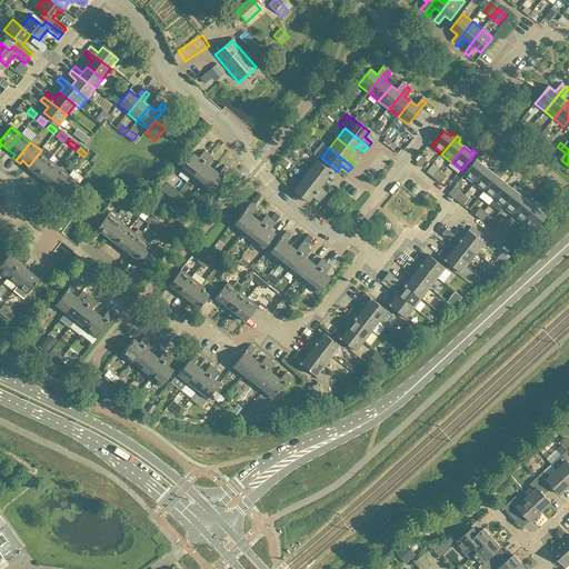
[(42,149),(41,150),(39,153),(29,166),(28,166),(26,168),(32,173),(30,176),(35,179),(49,161),(52,156),(42,149)]
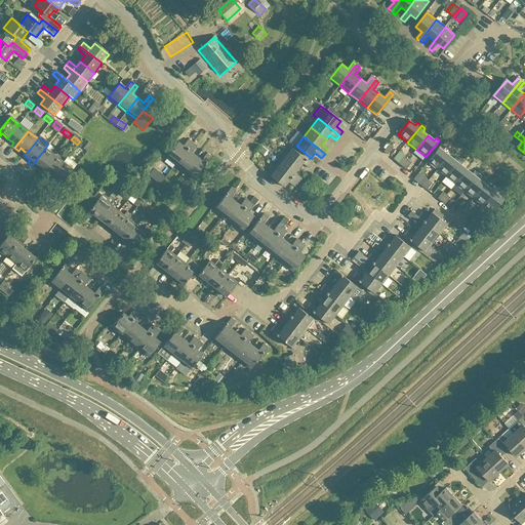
[(165,158),(174,165),(192,144),(188,140),(183,147),(177,143),(165,158)]
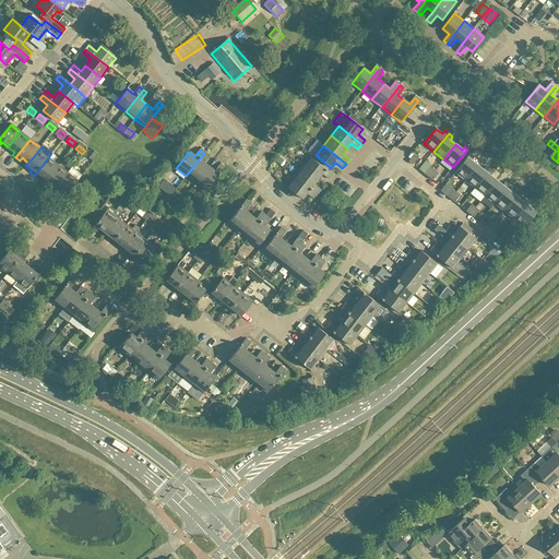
[(94,152),(88,159),(92,163),(97,155),(94,152)]
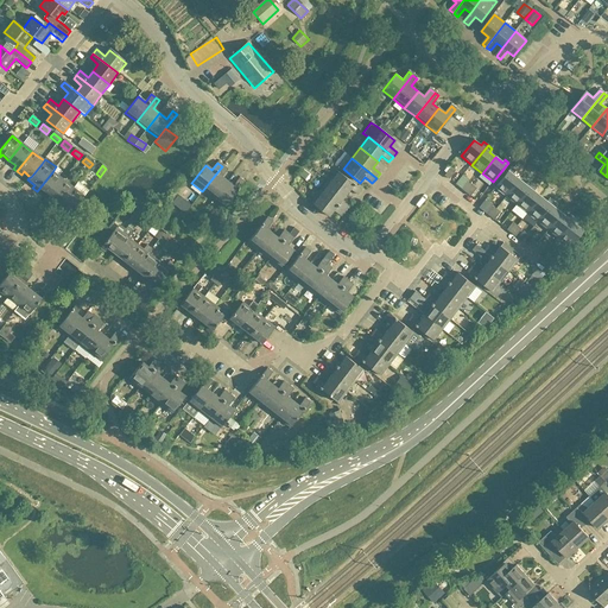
[(202,191),(213,200),(227,182),(222,178),(227,170),(222,166),(202,191)]
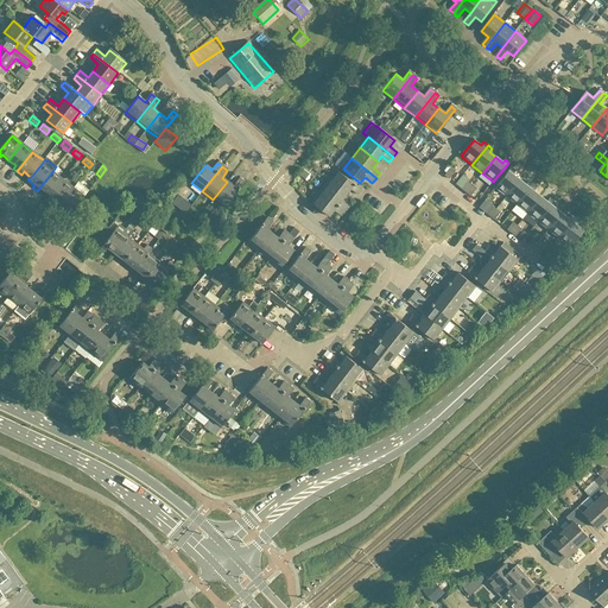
[(449,181),(455,172),(450,169),(444,177),(449,181)]
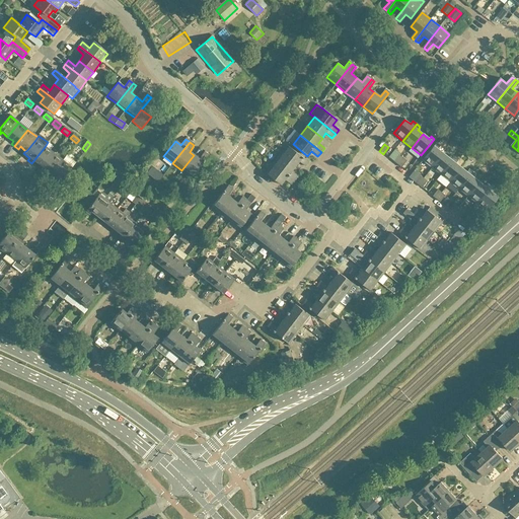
[(423,160),(432,168),(443,154),(438,150),(440,147),(436,144),(423,160)]
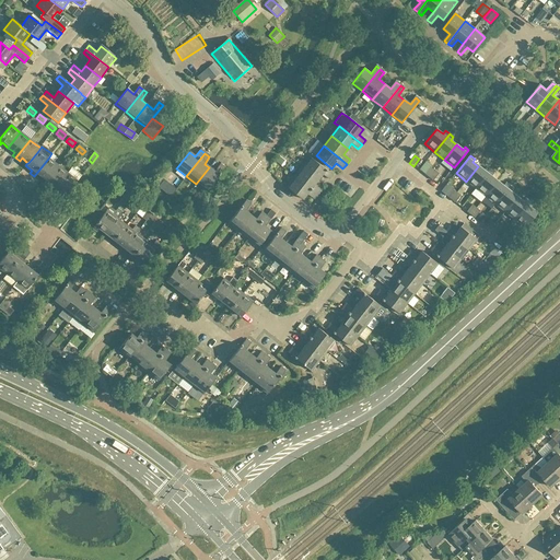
[(303,167),(318,179),(322,175),(329,181),(333,175),(311,158),(303,167)]
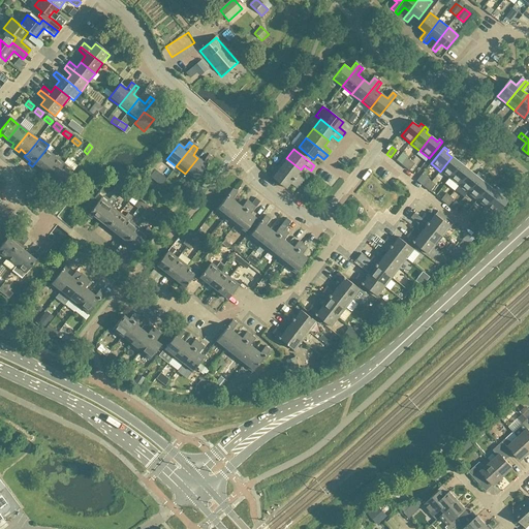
[(43,172),(55,157),(45,150),(32,166),(35,169),(37,166),(43,172)]
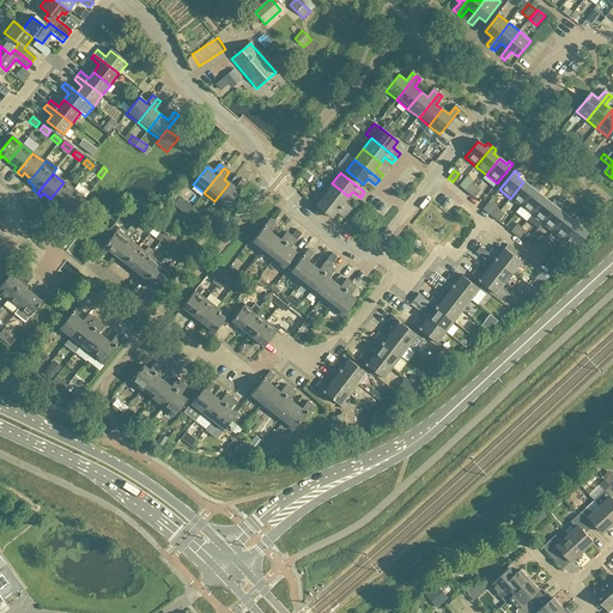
[(229,183),(214,201),(226,210),(246,184),(241,181),(235,188),(229,183)]
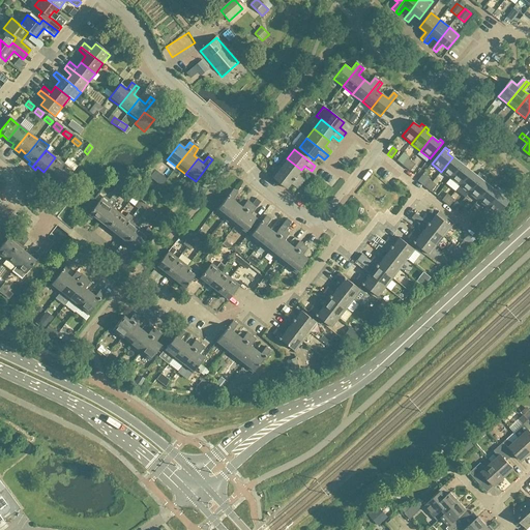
[(51,181),(64,165),(55,157),(43,172),(49,176),(47,178),(51,181)]
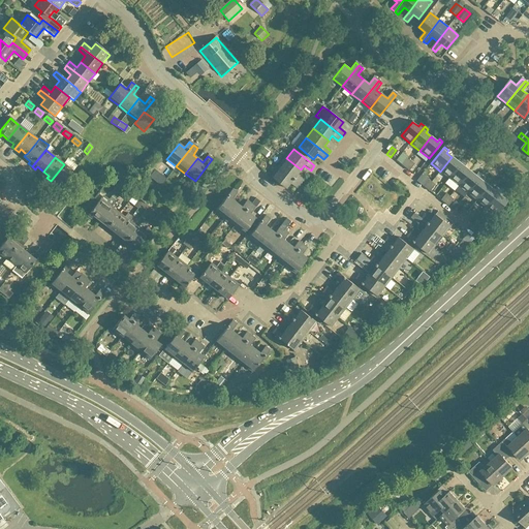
[(449,179),(463,161),(460,158),(457,161),(452,157),(440,172),(449,179)]
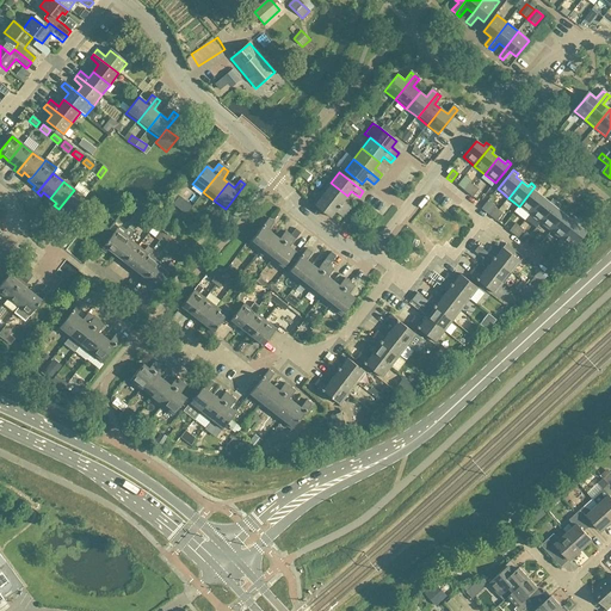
[(322,193),(346,213),(351,208),(343,202),(347,196),(331,183),(322,193)]
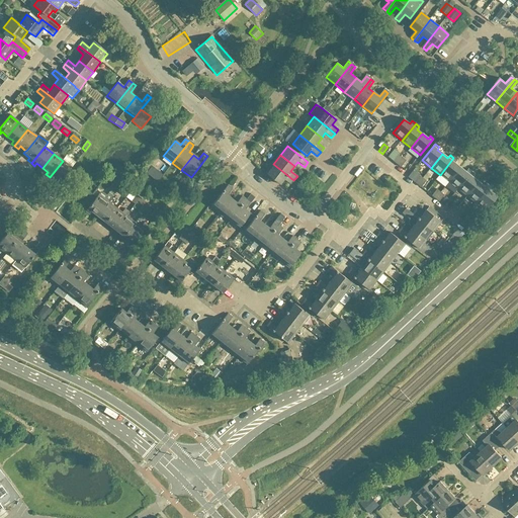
[(393,162),(397,165),(402,159),(399,156),(393,162)]
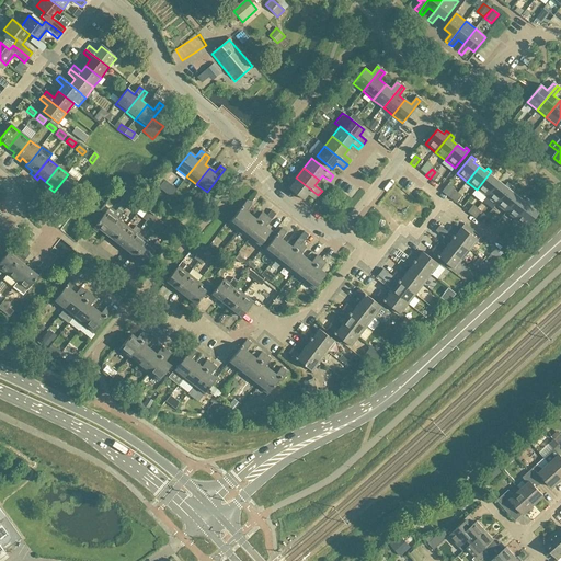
[(173,197),(185,181),(171,171),(159,187),(173,197)]
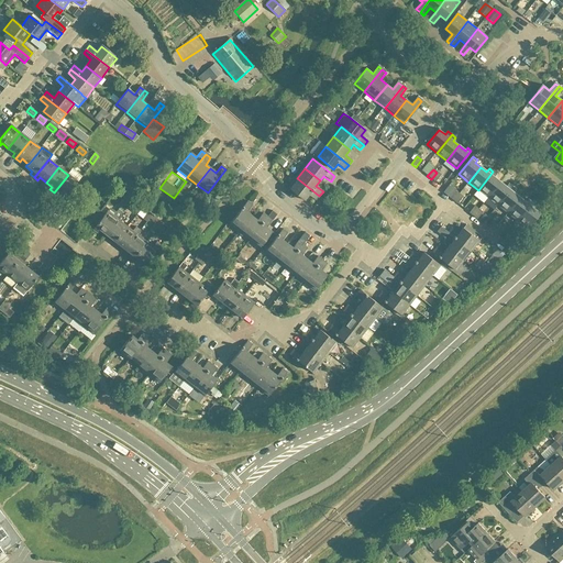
[(478,190),(488,198),(500,183),(495,178),(497,175),(493,172),(478,190)]
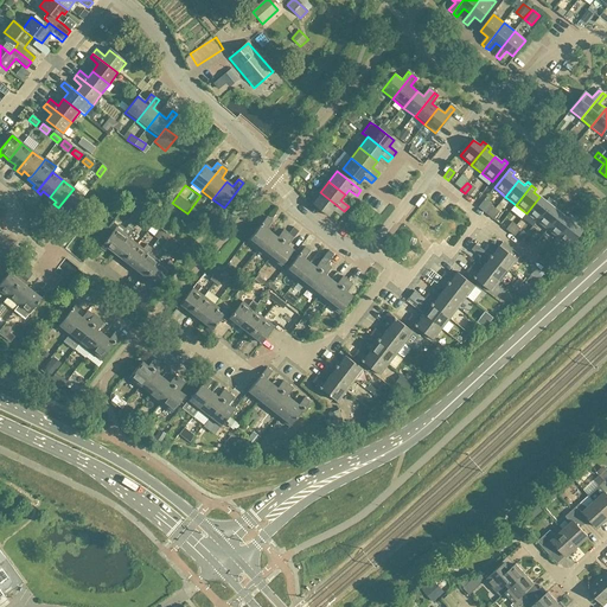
[(470,197),(475,190),(471,186),(465,193),(470,197)]
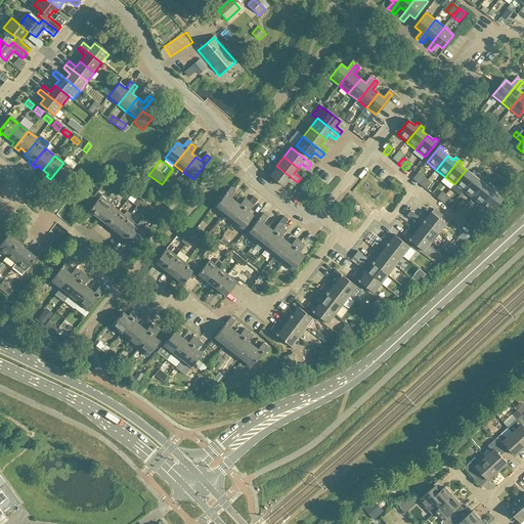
[(63,163),(50,179),(53,182),(56,179),(61,184),(73,170),(63,163)]
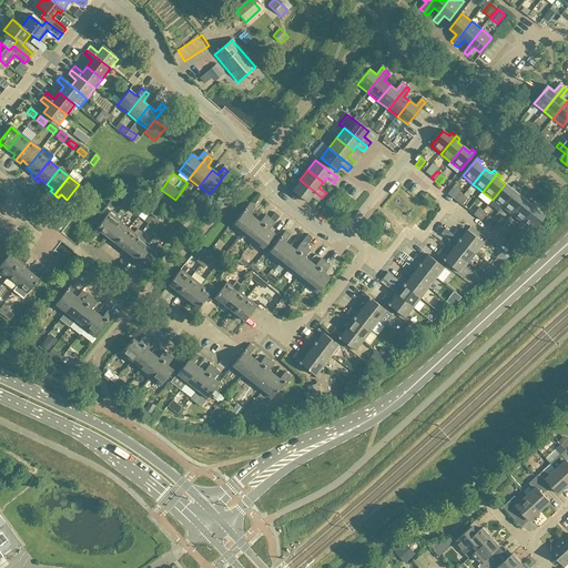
[(322,198),(300,180),(291,190),(306,203),(312,196),(318,203),(322,198)]
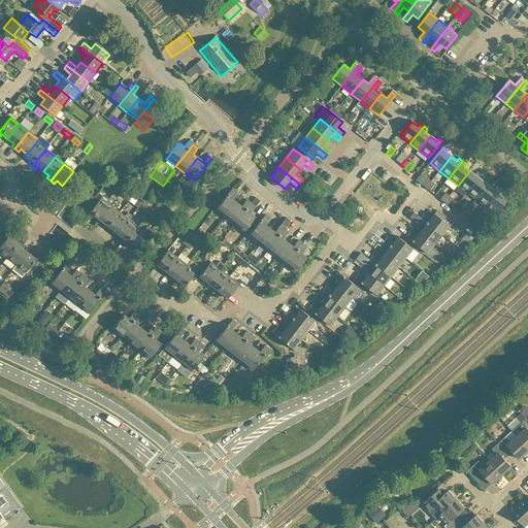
[(458,186),(467,193),(481,175),(477,173),(474,175),(469,171),(458,186)]
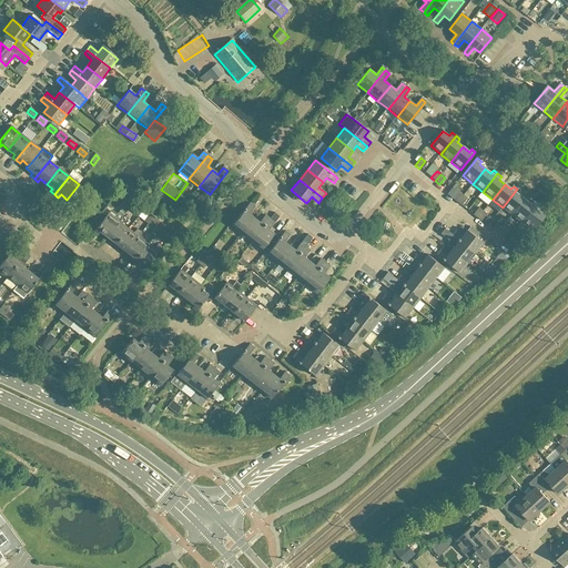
[(503,208),(513,215),(525,200),(518,195),(521,192),(517,189),(503,208)]
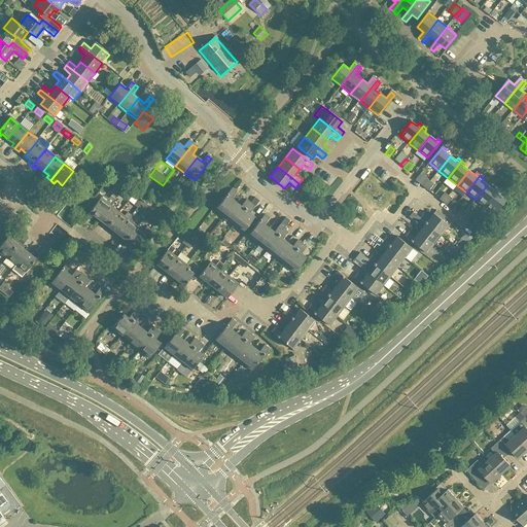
[(426,179),(421,185),(424,188),(429,182),(426,179)]
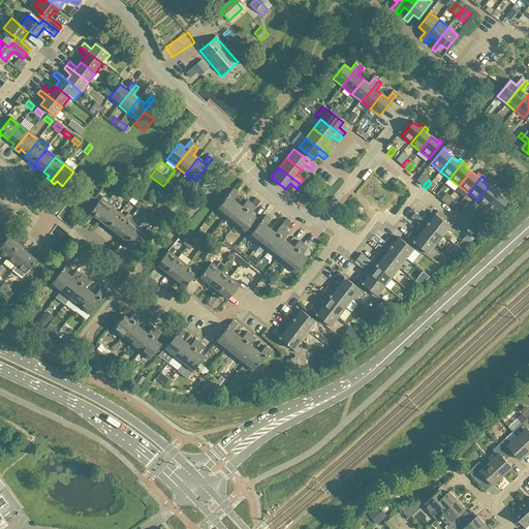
[(435,186),(431,183),(426,189),(430,192),(435,186)]
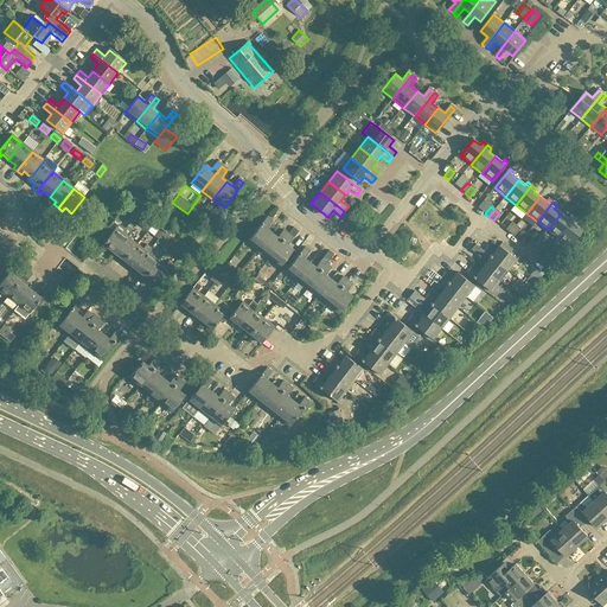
[(107,249),(113,254),(114,254),(131,232),(142,216),(139,212),(122,234),(115,229),(100,248),(104,251),(107,249)]
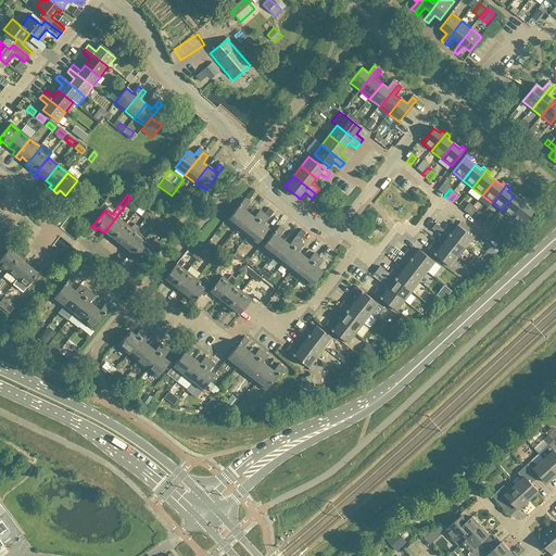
[(502,211),(512,218),(526,201),(521,198),(519,201),(514,196),(502,211)]
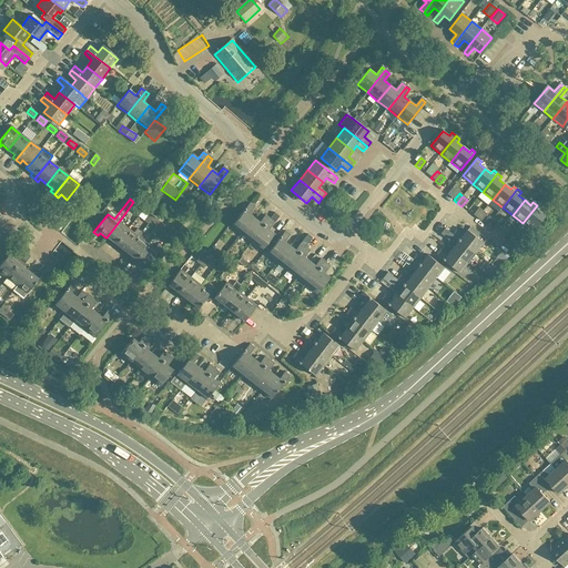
[(242,235),(254,220),(249,215),(254,209),(249,204),(231,227),(242,235)]
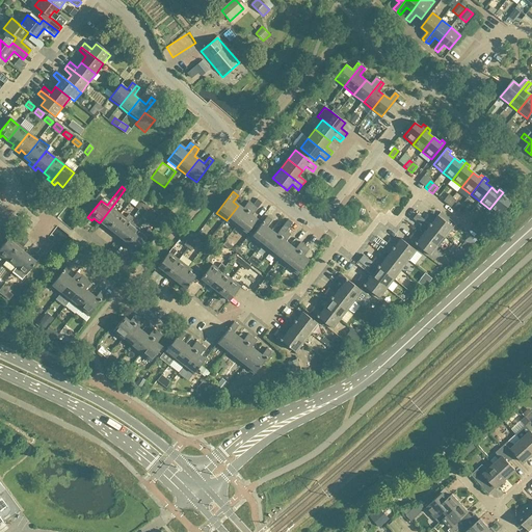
[(503,192),(489,209),(499,217),(510,203),(505,197),(507,195),(503,192)]
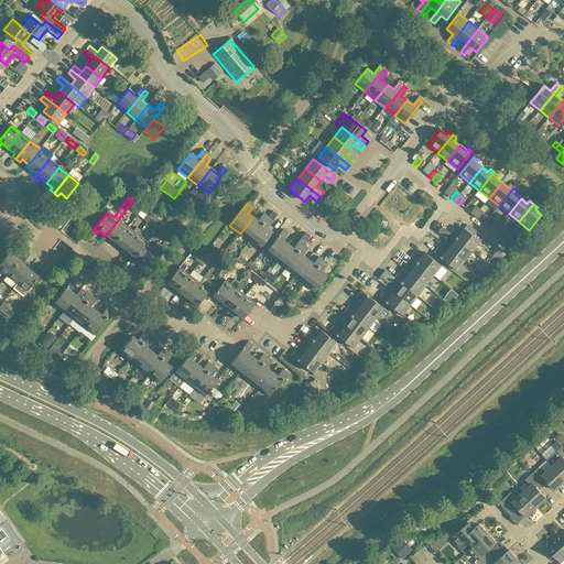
[(137,216),(142,208),(138,205),(133,213),(137,216)]
